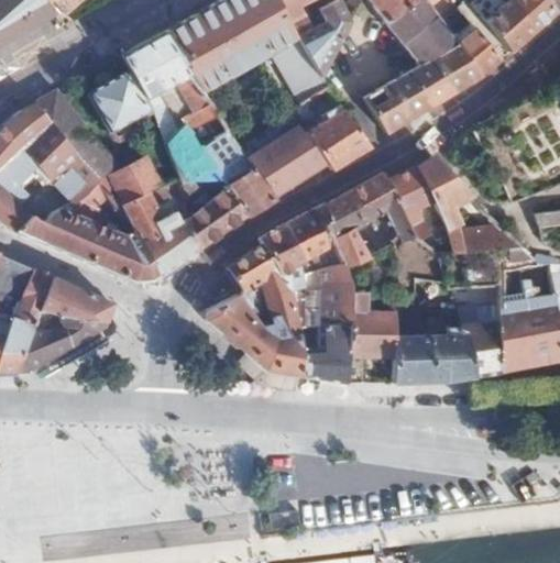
[(0,0),(0,43),(54,12),(43,0),(0,0)]
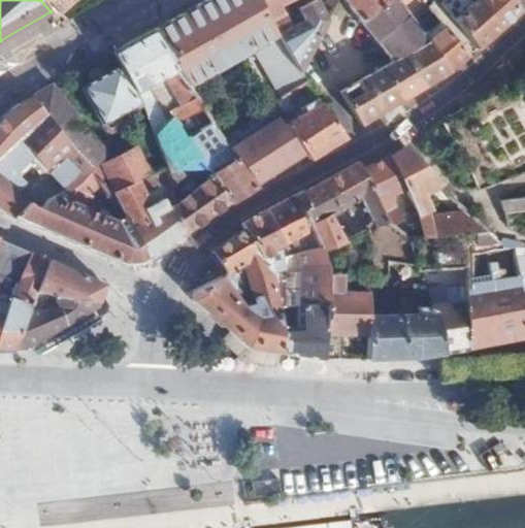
[(64,0),(40,0),(51,11),(64,0)]
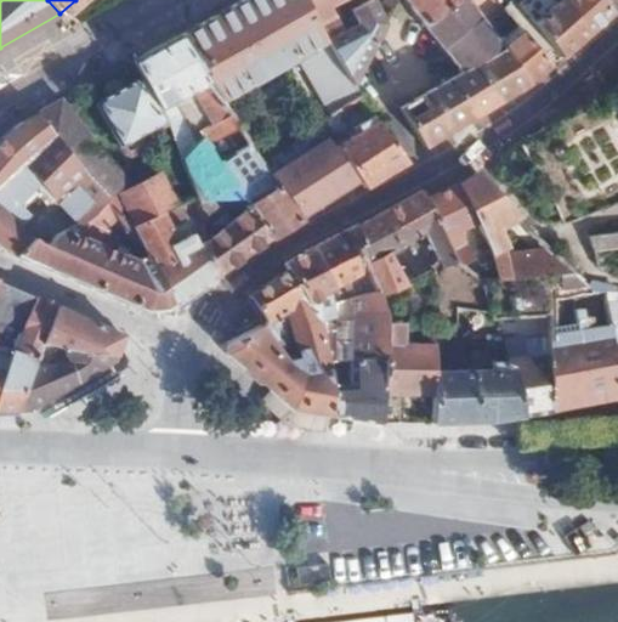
[(247,0),(241,4),(262,41),(262,43),(272,61),(277,69),(298,57),(283,33),(290,28),(318,15),(311,0),(247,0)]
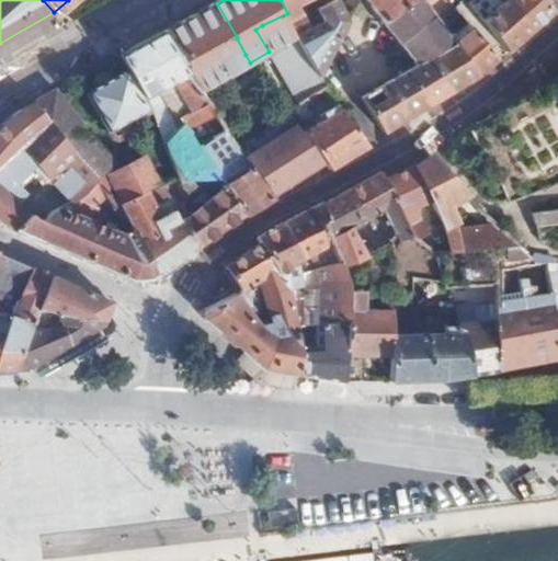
[(281,0),(287,13),(300,35),(312,27),(305,11),(309,9),(307,3),(314,0),(281,0)]
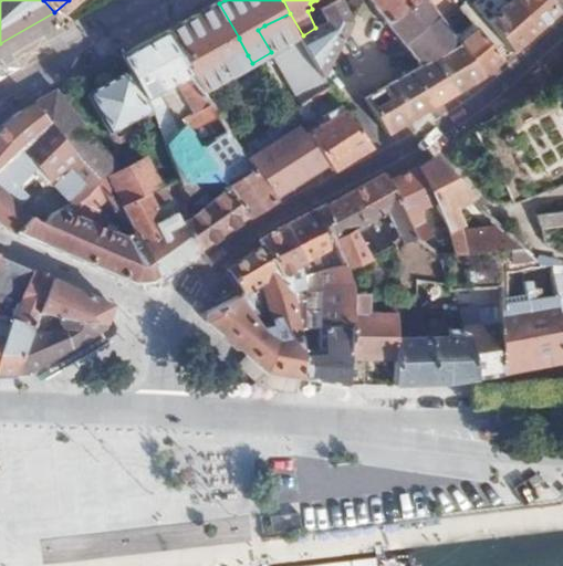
[(315,28),(303,35),(325,76),(355,23),(343,0),(342,0),(324,9),(326,14),(322,17),(325,23),(315,28)]
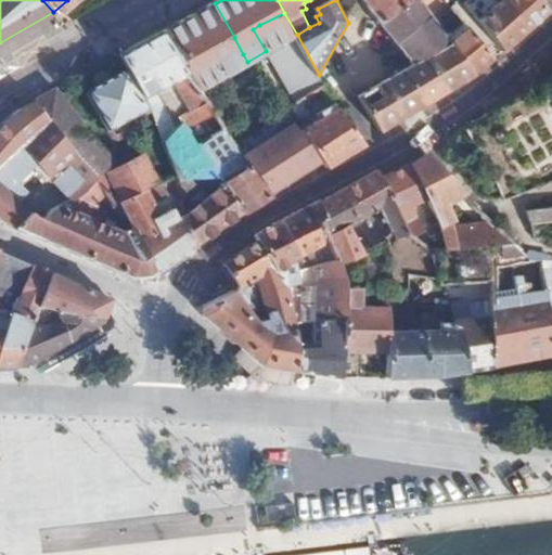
[(349,0),(347,4),(356,10),(360,0),(349,0)]
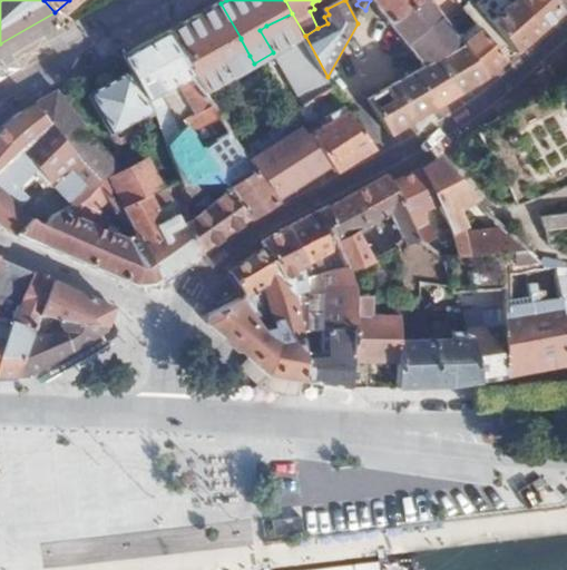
[(377,0),(397,25),(428,0),(377,0)]
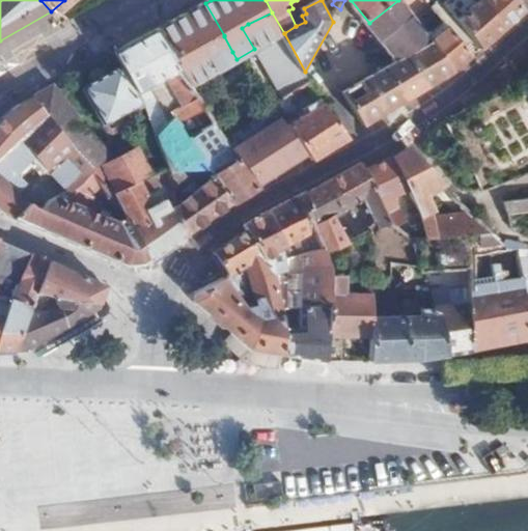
[(398,0),(369,23),(384,43),(415,18),(411,11),(425,0),(398,0)]
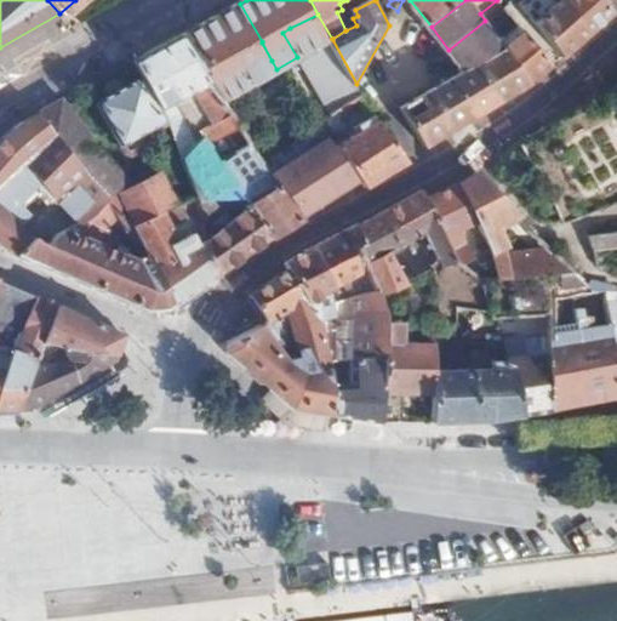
[(605,0),(569,0),(563,5),(589,39),(615,16),(616,15),(605,0)]
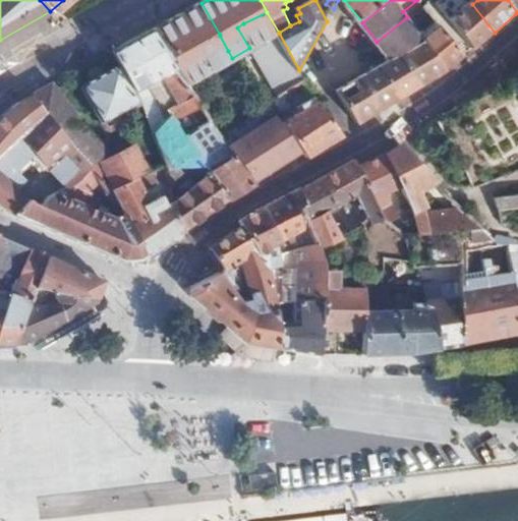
[(517,0),(508,0),(517,12),(517,0)]
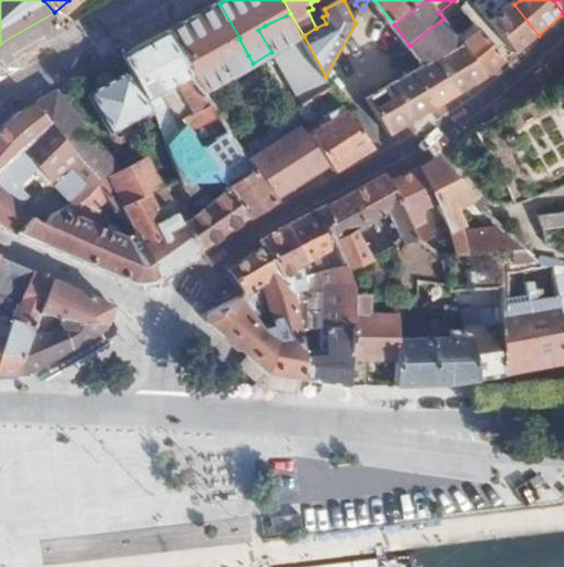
[(174,27),(164,32),(175,49),(186,64),(212,52),(217,49),(224,59),(226,58),(233,54),(237,60),(248,55),(239,39),(239,38),(219,3),(174,27)]
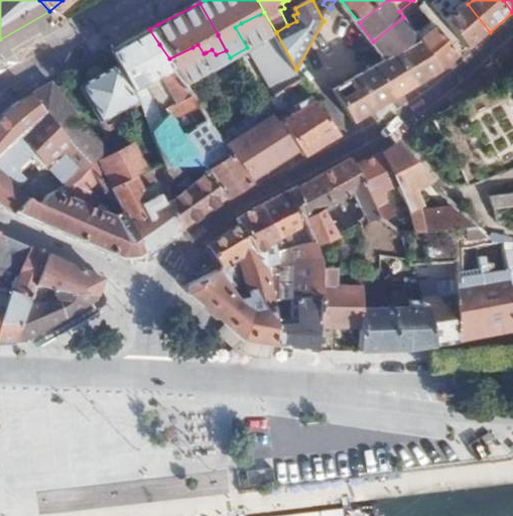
[(471,48),(490,32),(468,4),(447,19),(471,48)]
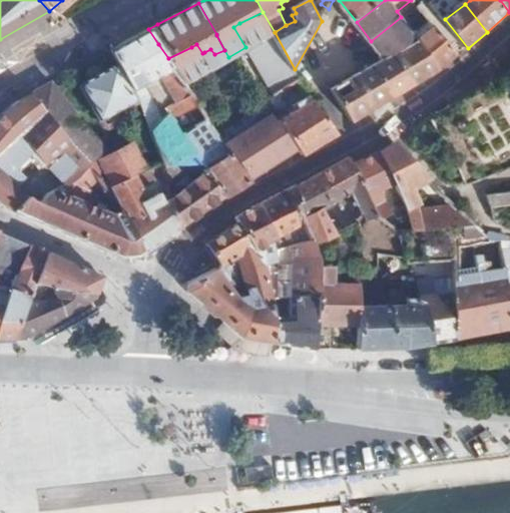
[(275,32),(263,12),(239,23),(276,84),(279,90),(300,77),(295,69),(275,32)]
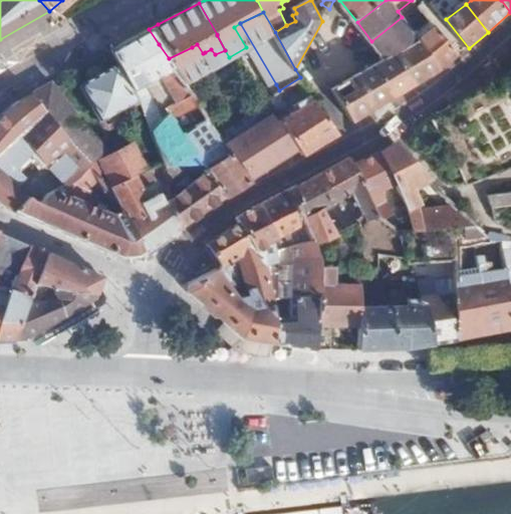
[(402,17),(371,41),(387,61),(388,62),(395,58),(420,42),(418,40),(420,39),(406,21),(402,17)]
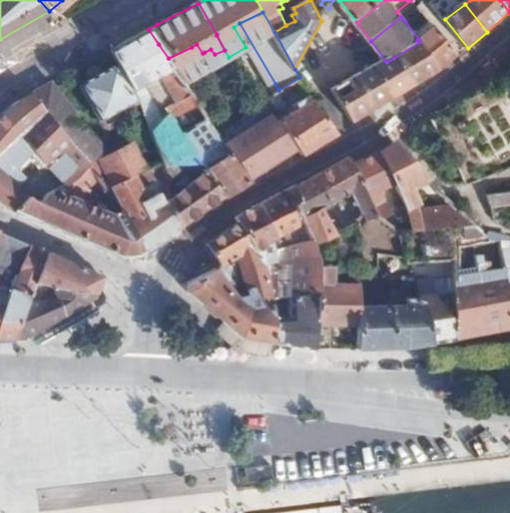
[(442,70),(459,56),(435,25),(419,39),(417,40),(419,42),(442,70)]
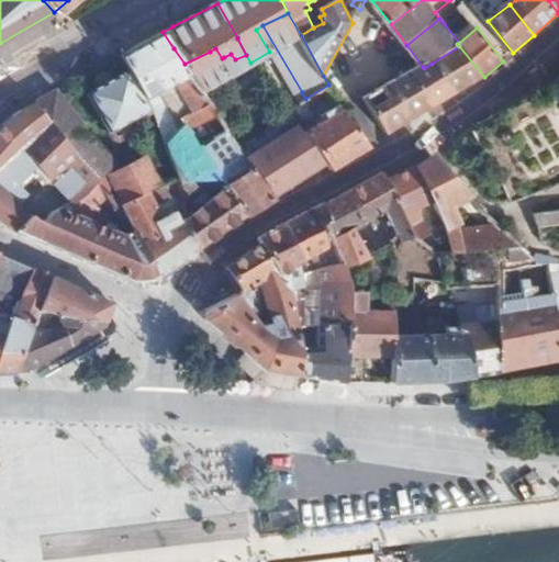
[(141,44),(122,55),(130,69),(152,112),(154,119),(166,145),(190,127),(194,133),(220,115),(185,64),(174,48),(163,32),(141,44)]
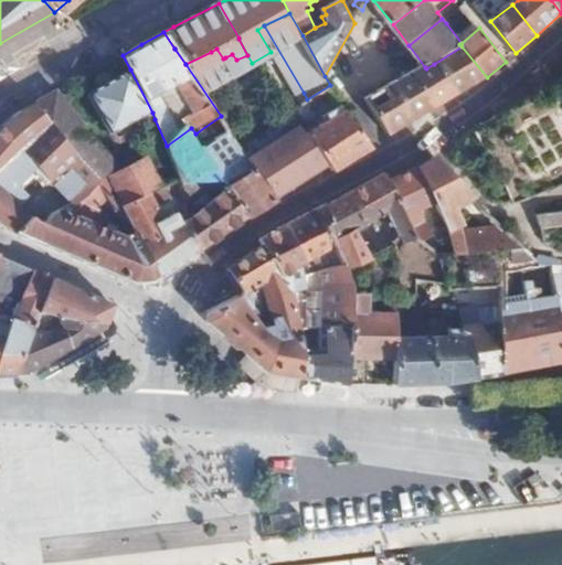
[(487,77),(462,46),(434,64),(455,96),(487,77)]
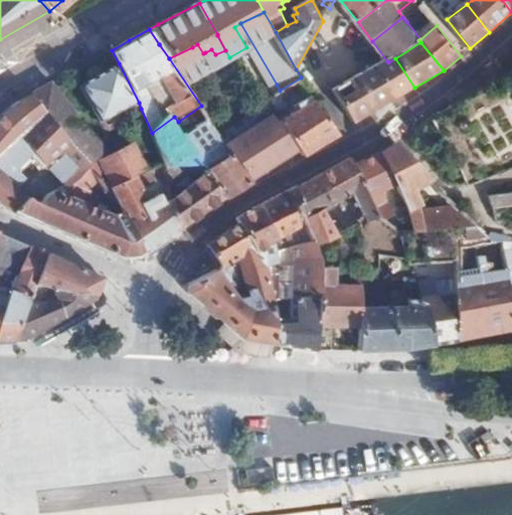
[(197,44),(192,47),(199,59),(207,61),(205,52),(203,53),(197,44)]
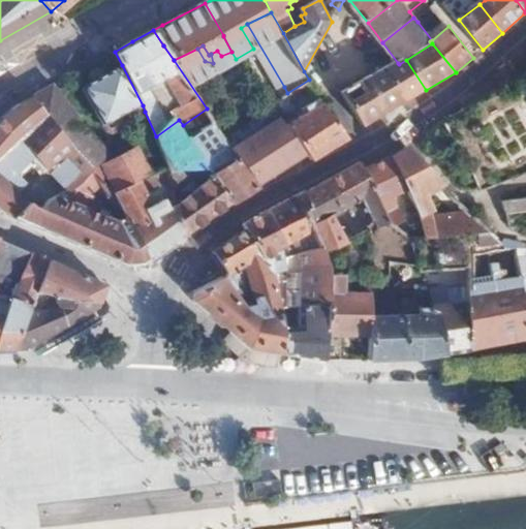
[(197,49),(174,60),(207,109),(259,186),(275,177),(292,166),(260,121),(231,79),(226,82),(214,64),(213,63),(205,61),(197,49)]
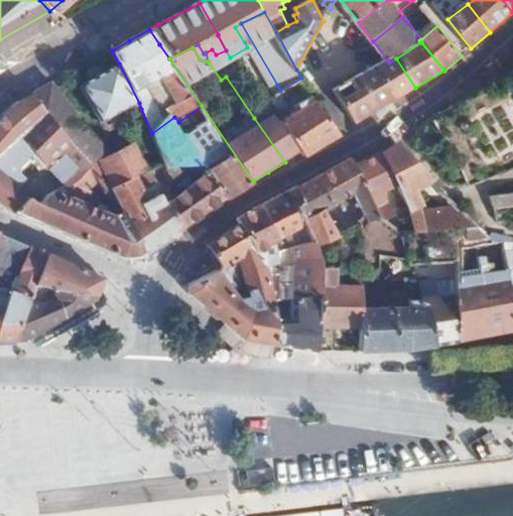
[(398,98),(415,88),(396,58),(389,62),(388,61),(375,69),(395,99),(398,98)]
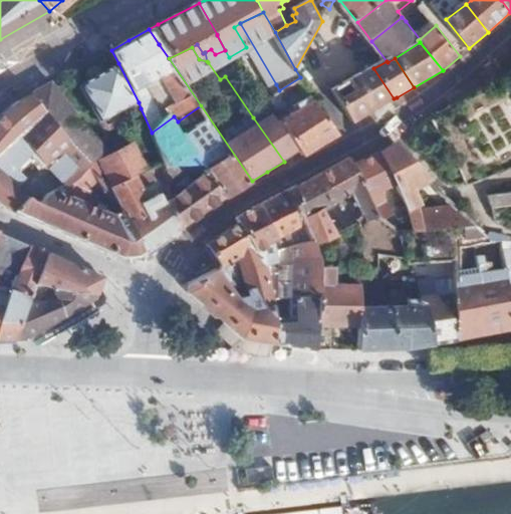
[(484,76),(489,87),(509,75),(501,60),(484,76)]
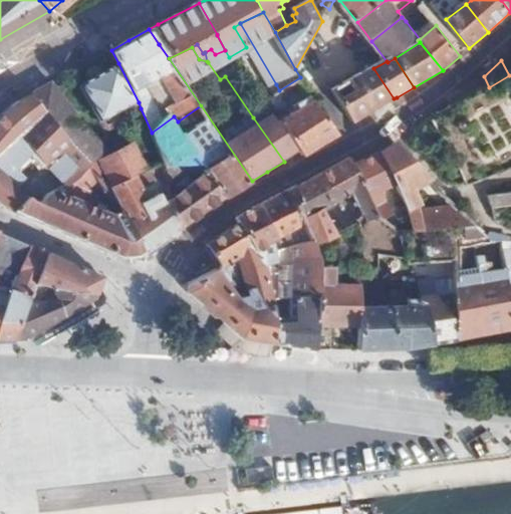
[(139,102),(118,63),(79,83),(98,120),(100,119),(104,125),(109,127),(120,121),(121,117),(141,108),(139,102)]
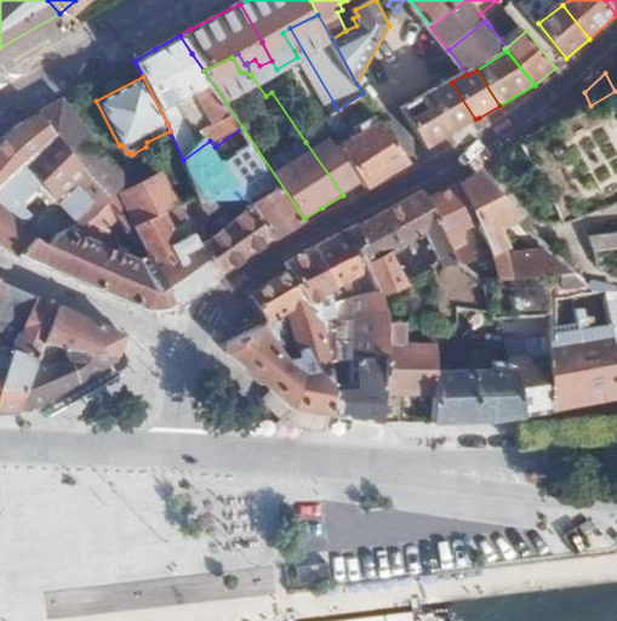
[(455,131),(475,119),(451,83),(428,95),(455,131)]
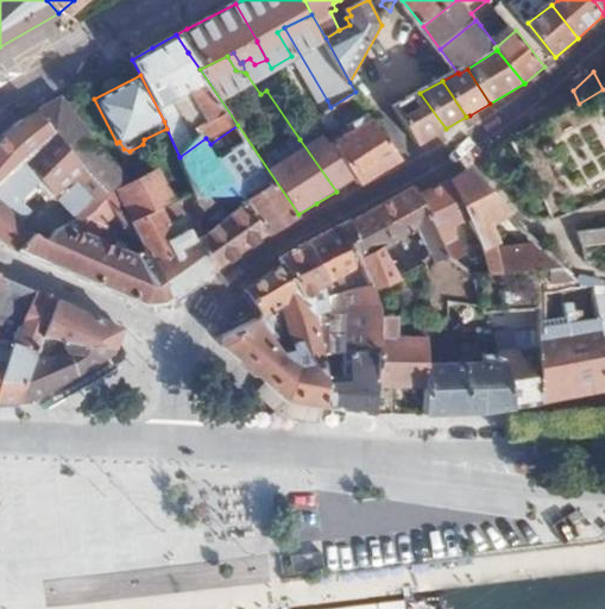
[(319,117),(314,119),(319,125),(322,130),(363,105),(355,92),(331,107),(325,112),(319,117)]
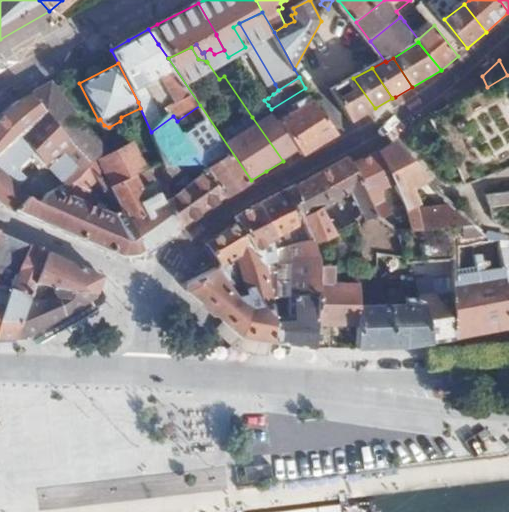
[(352,121),(375,108),(353,78),(332,90),(352,121)]
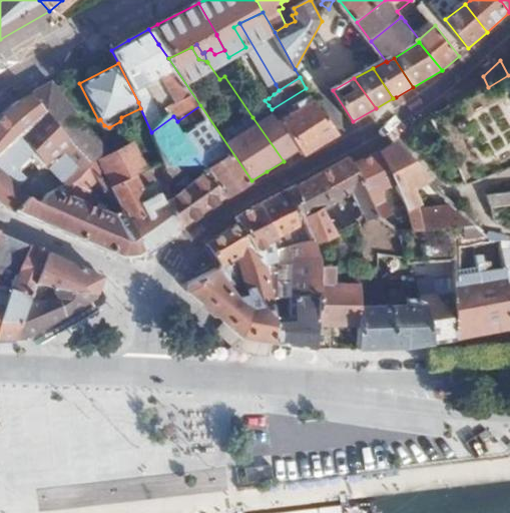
[(34,94),(50,114),(90,165),(97,174),(100,178),(107,189),(112,186),(136,175),(147,169),(132,147),(102,161),(98,156),(103,152),(52,84),(34,94)]
